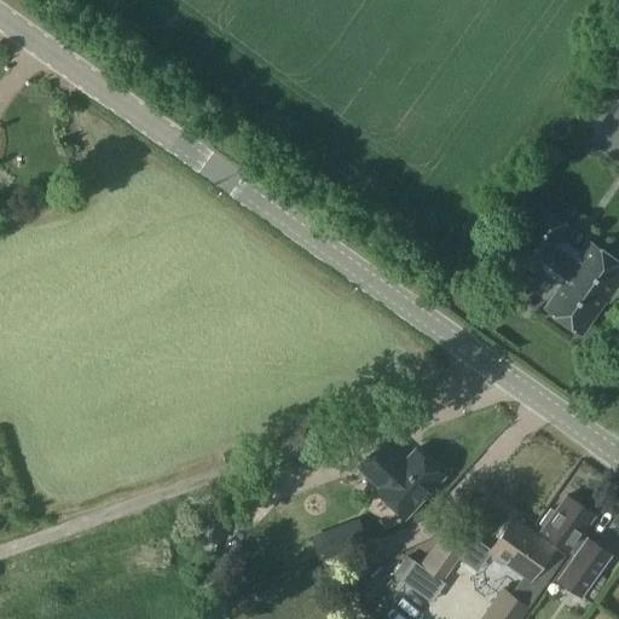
[(618,106),(603,123),(618,138),(618,106)]
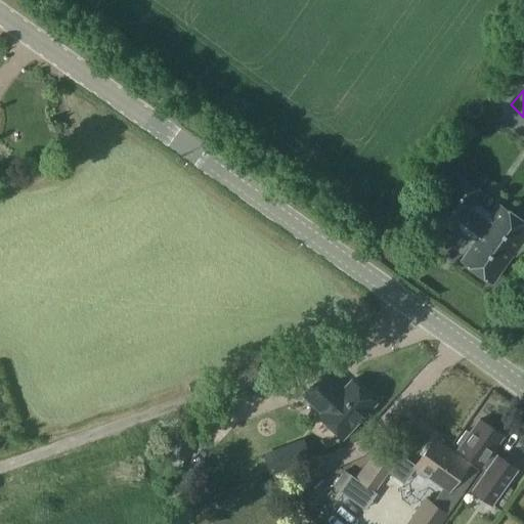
[(428,210),(460,231),(485,195),(453,174),(428,210)]
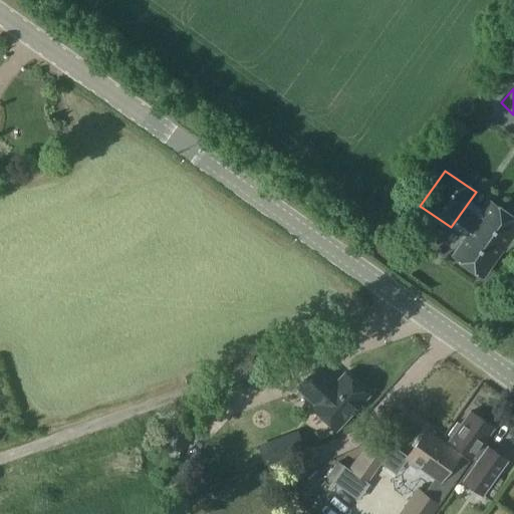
[(501,249),(504,251),(513,237),(513,219),(488,202),(471,226),(473,228),(455,255),(483,275),(501,249)]
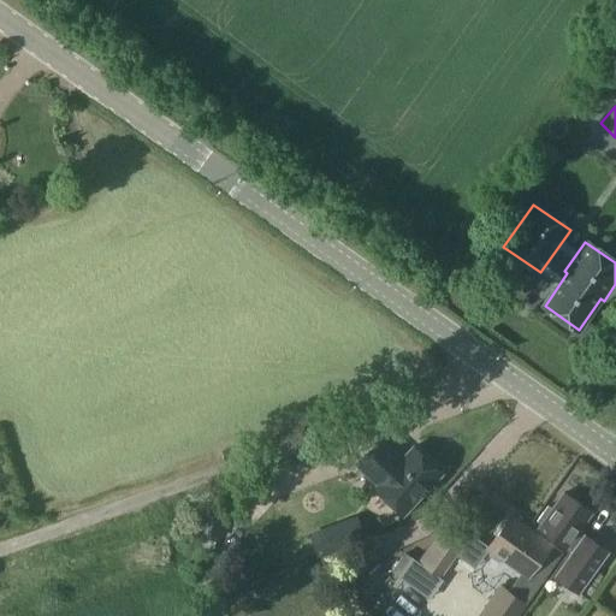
[(375,489),(404,515),(443,473),(415,446),(401,461),(396,456),(397,454),(381,438),(357,463),(380,484),(375,489)]
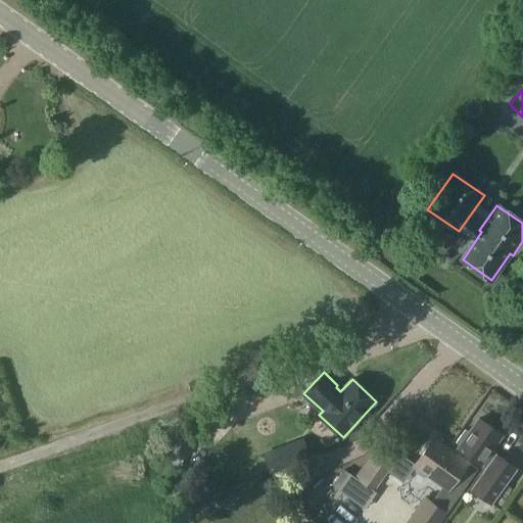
[(484,467),(483,469),(485,470),(471,490),(490,505),(515,469),(490,452),(502,436),(478,420),(458,448),(459,448),(484,467)]
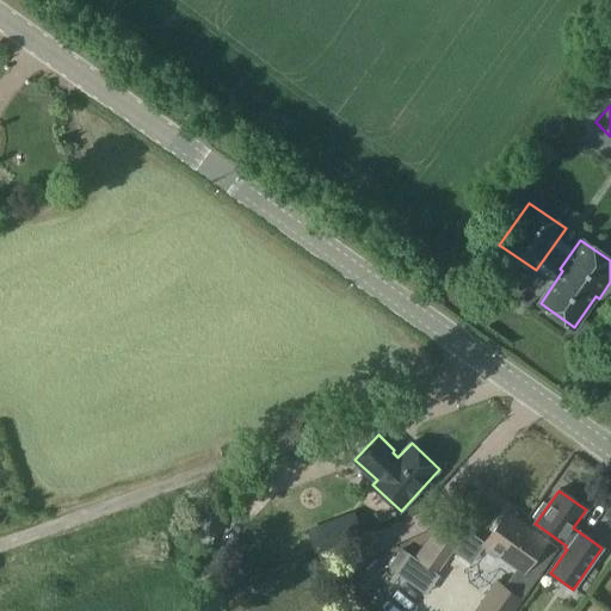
[(561,544),(565,548),(566,545),(536,524),(531,530),(507,513),(485,544),(524,572),(542,545),(554,554),(561,544)]
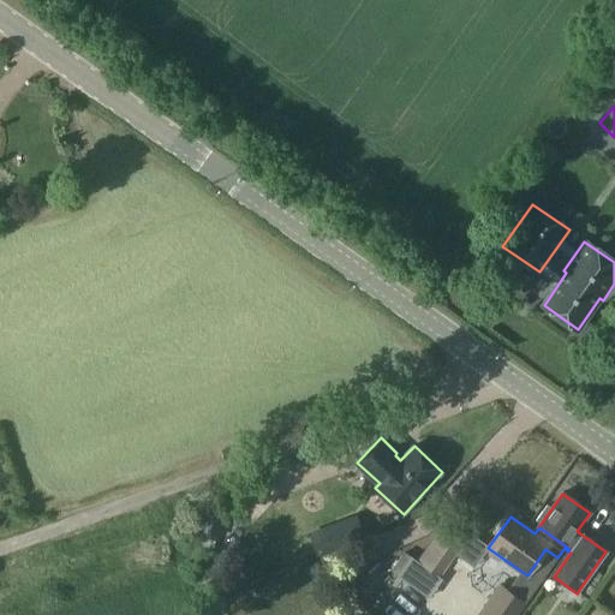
[(396,577),(429,599),(471,541),(447,525),(421,562),(411,556),(396,577)]
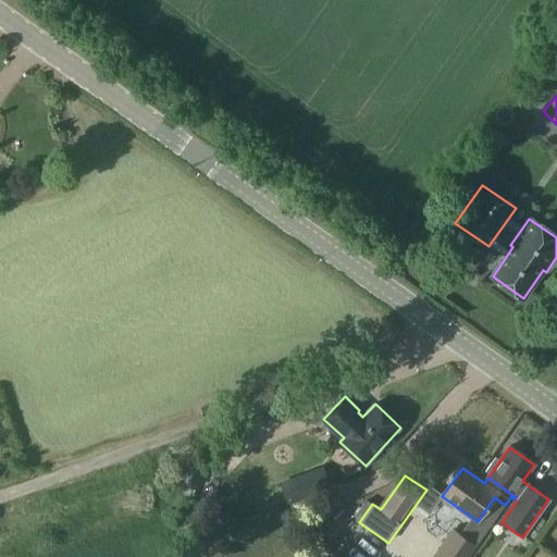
[(470,556),(475,551),(478,547),(453,529),(432,556),(470,556)]
